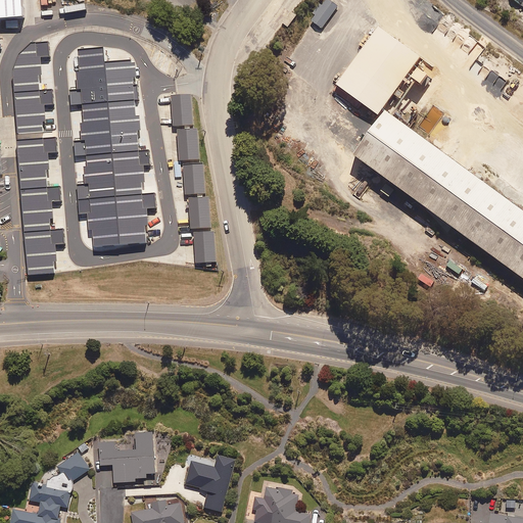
[(0,0),(0,17),(25,16),(22,0),(0,0)]
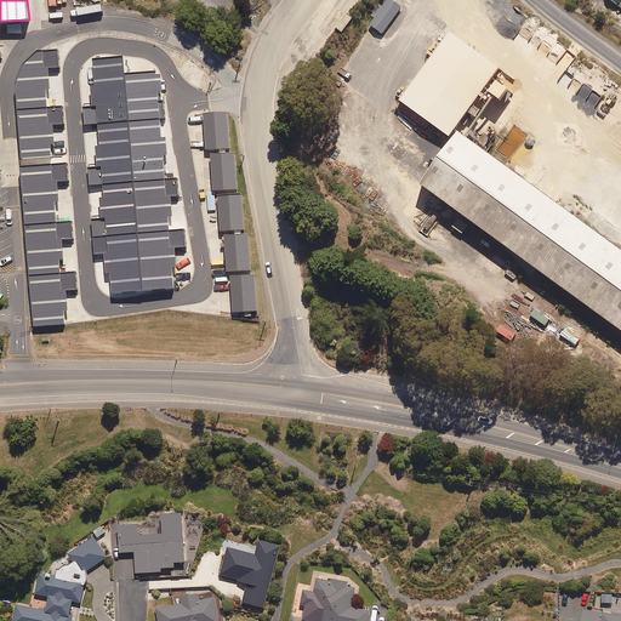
[(374,18),(369,24),(381,34),(402,7),(391,0),(386,0),(382,6),(380,4),(370,15),(374,18)]
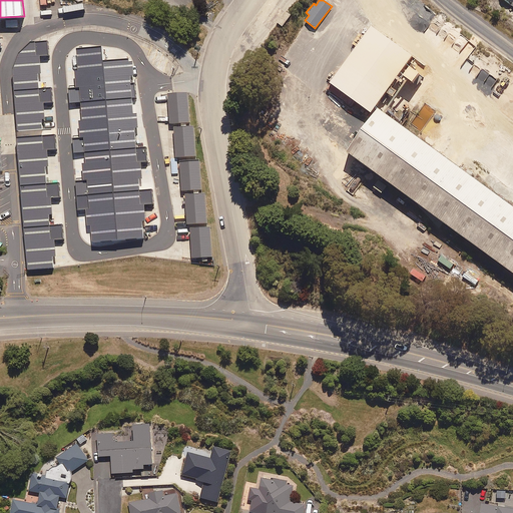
[(399,72),(412,82),(419,72),(405,62),(410,56),(370,27),(329,82),(370,112),(399,72)]
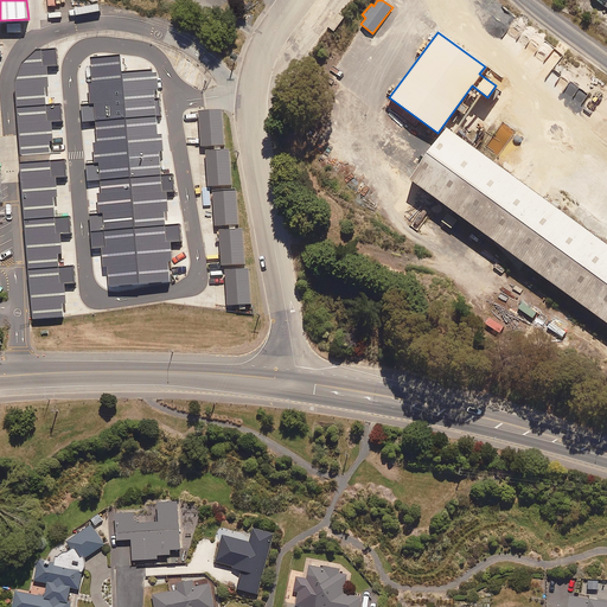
[(37,45),(21,59),(16,77),(17,104),(45,102),(44,84),(49,84),(46,64),(57,63),(56,44),(37,45)]
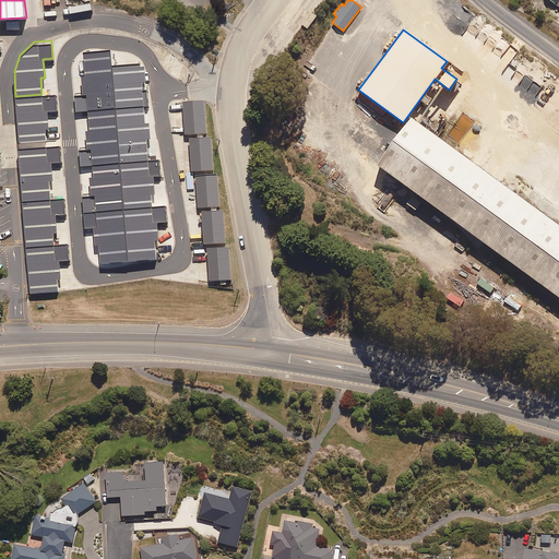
[(111,67),(109,51),(84,54),(86,78),(82,79),(84,96),(75,97),(76,111),(90,110),(92,132),(86,132),(87,151),(79,152),(80,166),(92,165),(93,177),(90,178),(91,197),(81,197),(83,230),(91,230),(93,250),(95,250),(96,268),(158,263),(157,245),(162,245),(161,226),(169,225),(168,203),(154,204),(153,198),(157,198),(155,178),(163,178),(162,158),(149,159),(147,140),(151,139),(150,125),(143,125),(142,106),(149,106),(147,90),(142,90),(141,83),(145,82),(144,68),(141,68),(141,64),(111,67)]
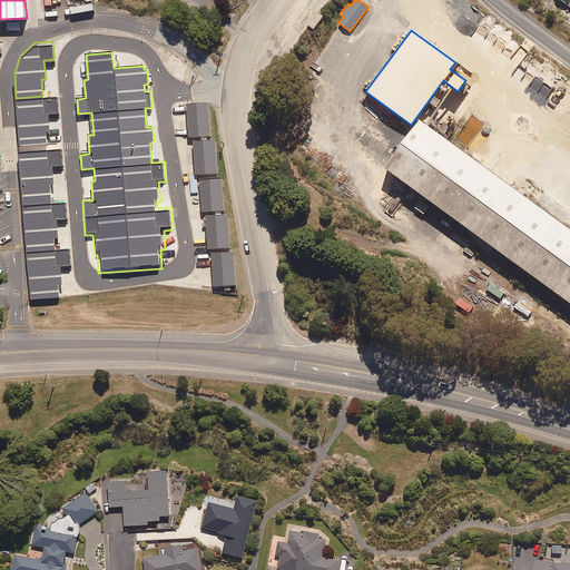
[(56,95),(42,96),(16,98),(20,149),(47,147),(46,130),(49,130),(47,112),(57,112),(56,95)]
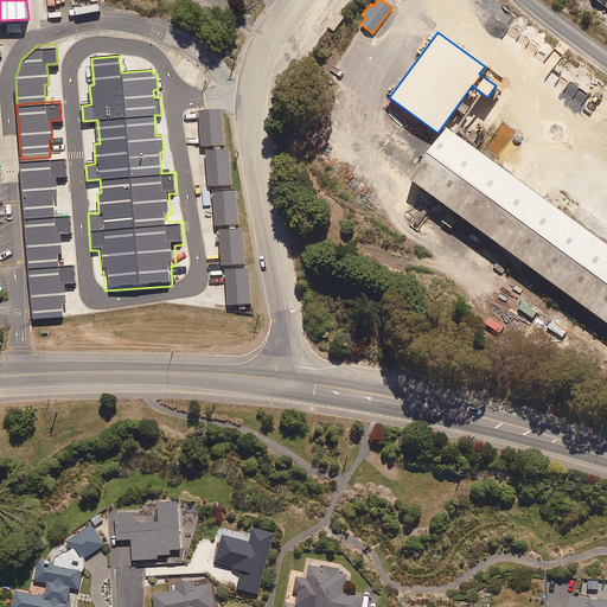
[(202,145),(224,144),(223,109),(200,109),(202,145)]
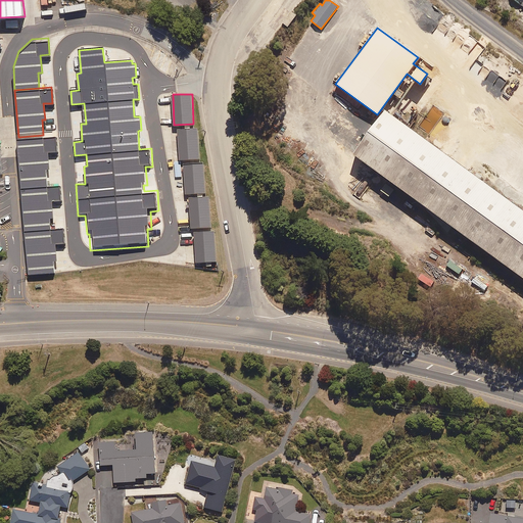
[(522,280),(522,210),(385,110),(352,154),(522,280)]
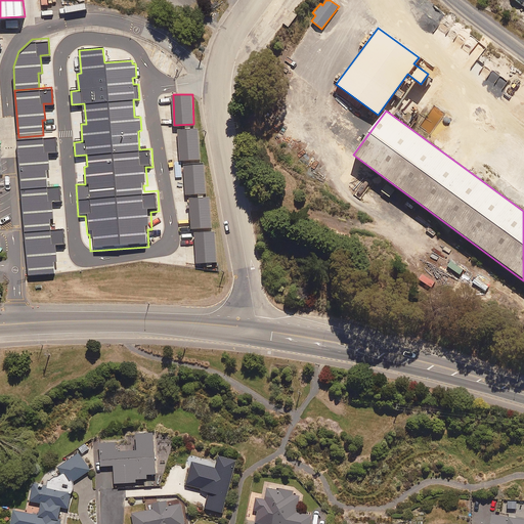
[(180,161),(201,160),(199,128),(179,129),(180,161)]
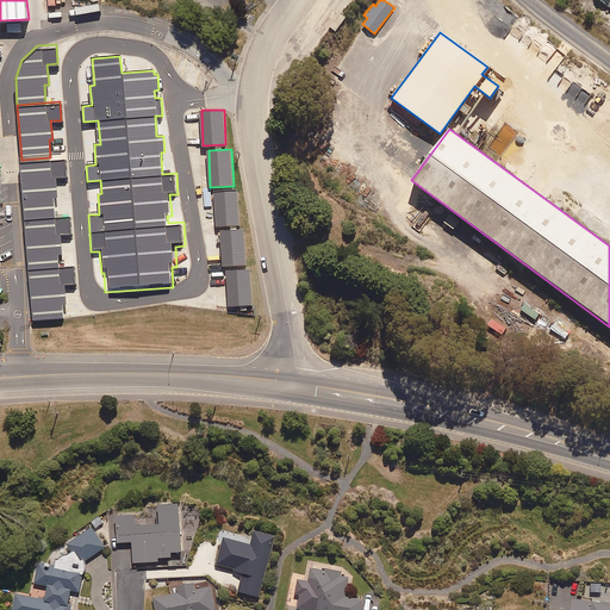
[(64,156),(50,157),(22,160),(25,217),(55,216),(54,195),(56,195),(55,175),(66,174),(64,156)]
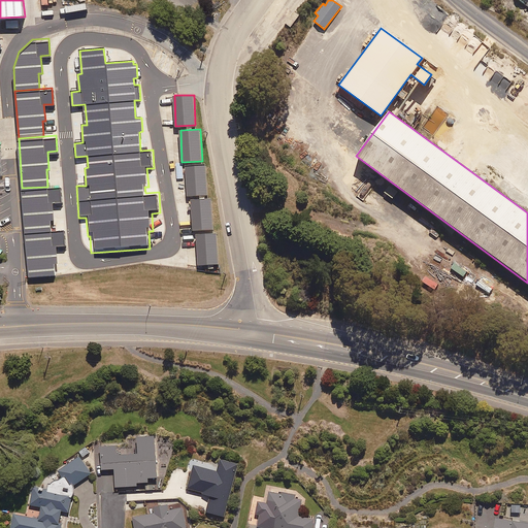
[(188,197),(208,195),(206,164),(186,166),(188,197)]
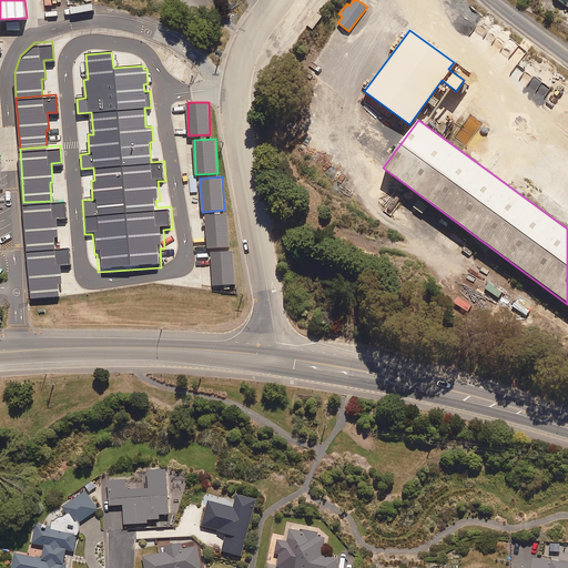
[(422,213),(427,204),(417,196),(412,205),(422,213)]
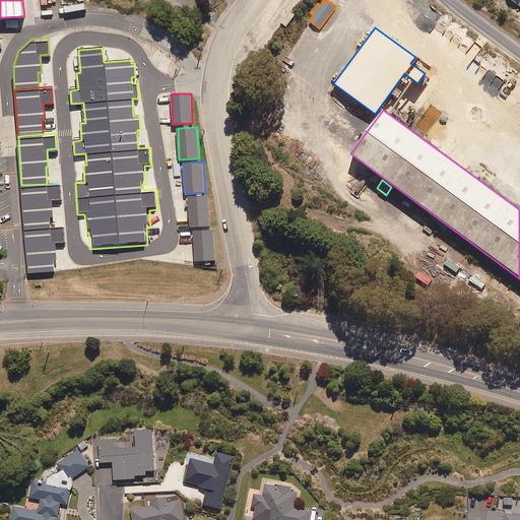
[(59,183),(47,184),(21,185),(24,226),(52,224),(51,215),(53,214),(52,199),(60,198),(59,183)]
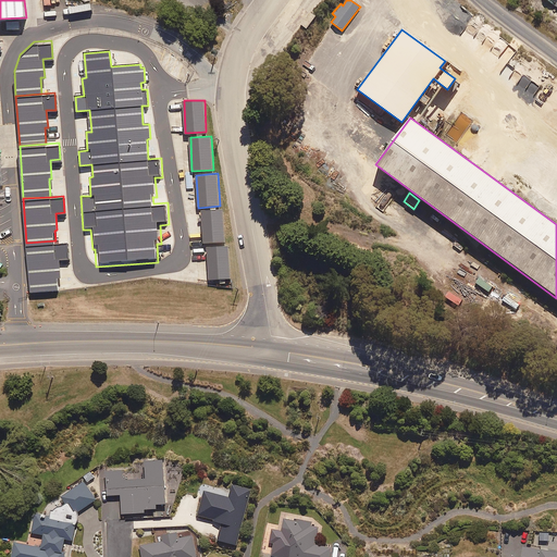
[(202,244),(225,243),(224,210),(201,210),(202,244)]
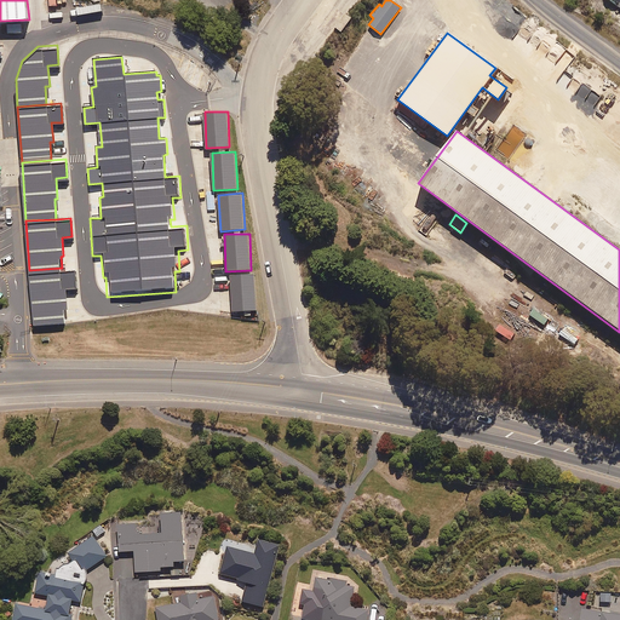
[(74,268),(62,268),(29,270),(33,327),(65,325),(64,306),(68,306),(65,287),(75,286),(74,268)]
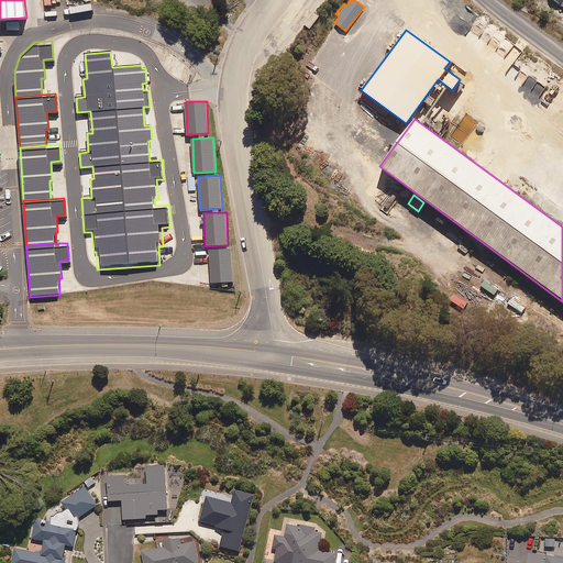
[(212,285),(233,285),(231,249),(211,250),(212,285)]
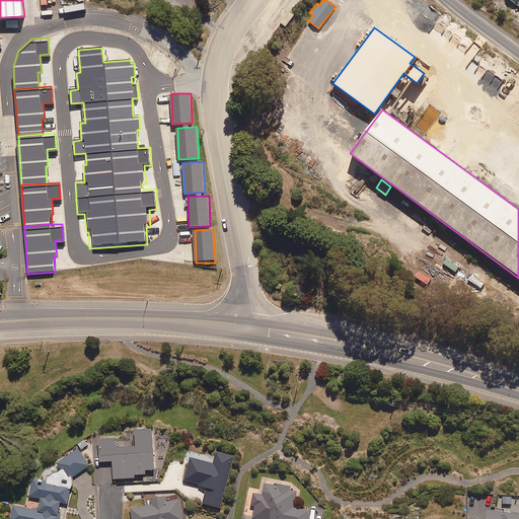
[(153,467),(151,426),(133,427),(134,439),(125,440),(125,444),(114,445),(114,436),(95,437),(95,445),(98,445),(99,460),(112,459),(113,477),(134,476),(133,473),(145,472),(145,468),(153,467)]
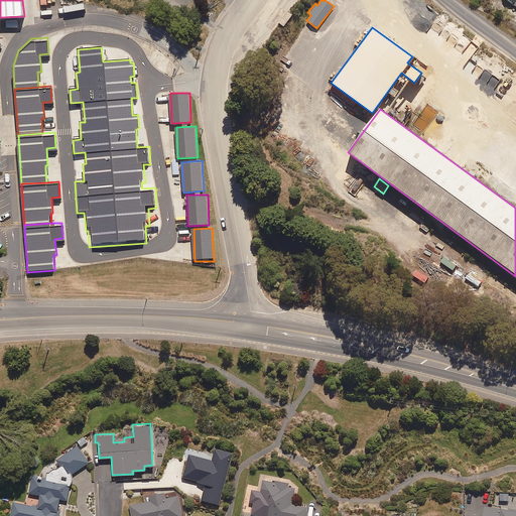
[(88,441),(83,435),(76,440),(81,446),(88,441)]
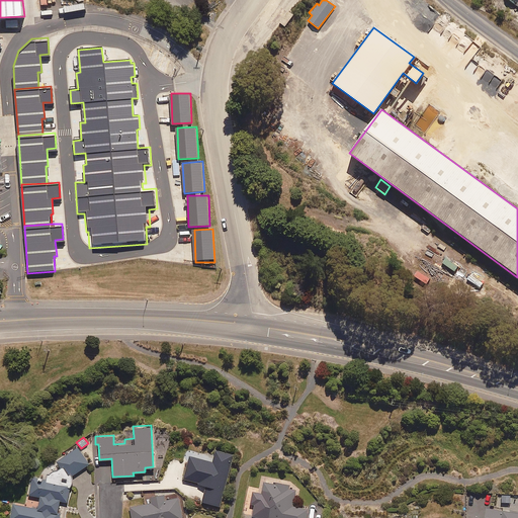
[(71,476),(89,463),(77,446),(59,459),(71,476)]
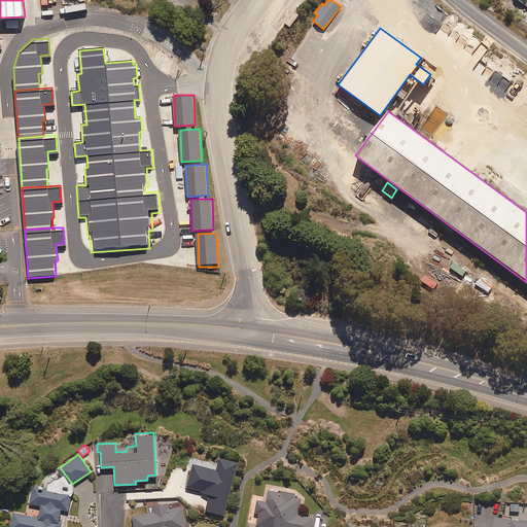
[(223,514),(237,461),(219,457),(216,469),(192,463),(186,487),(210,493),(206,510),(223,514)]
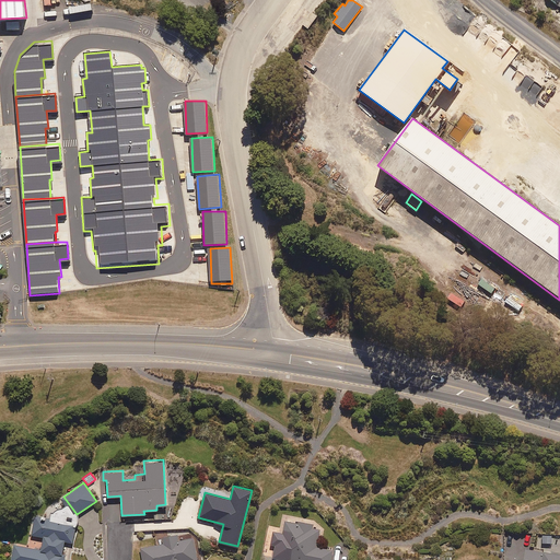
[(72,543),(76,526),(34,518),(31,534),(43,537),(41,550),(14,545),(11,559),(63,559),(66,555),(62,555),(65,540),(72,543)]
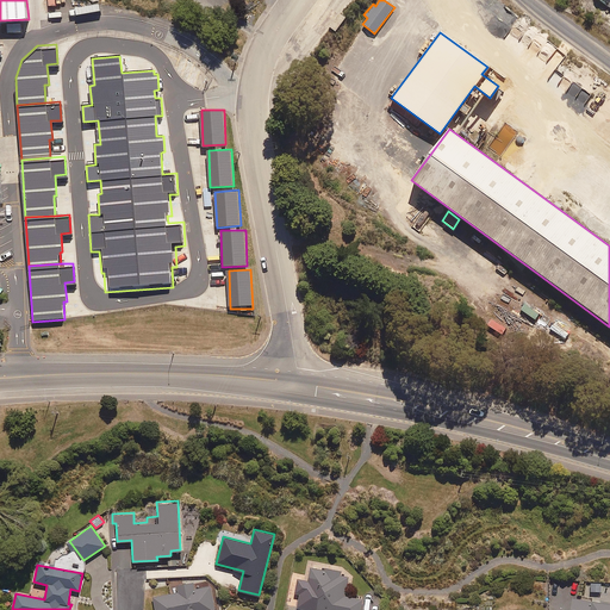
[(360,609),(362,598),(344,595),(348,576),(341,574),(341,571),(323,567),(323,571),(310,568),(306,590),(300,590),(297,608),(310,609),(360,609)]
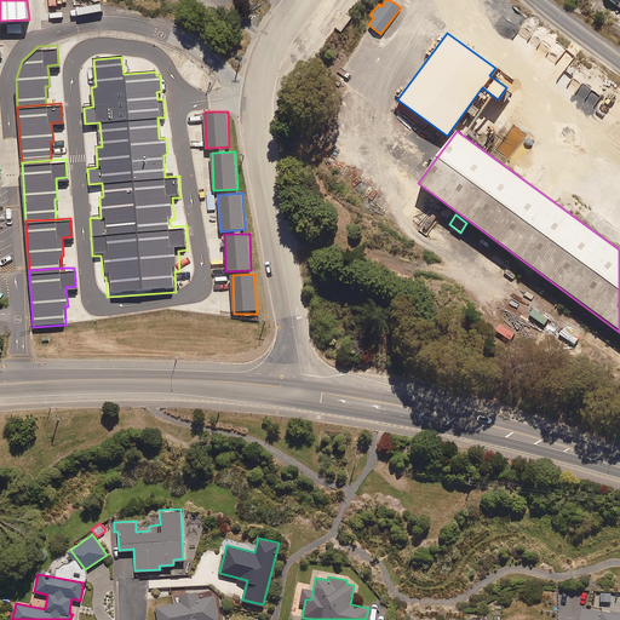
[(197,598),(196,589),(181,591),(182,601),(156,606),(158,619),(218,619),(214,595),(197,598)]
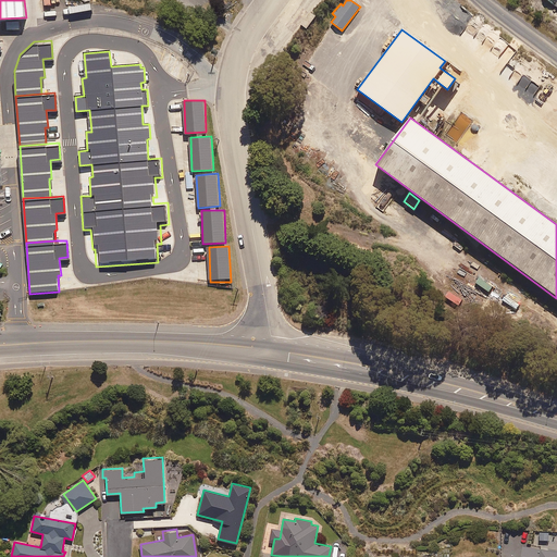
[(556,556),(556,549),(522,545),(520,556),(556,556)]
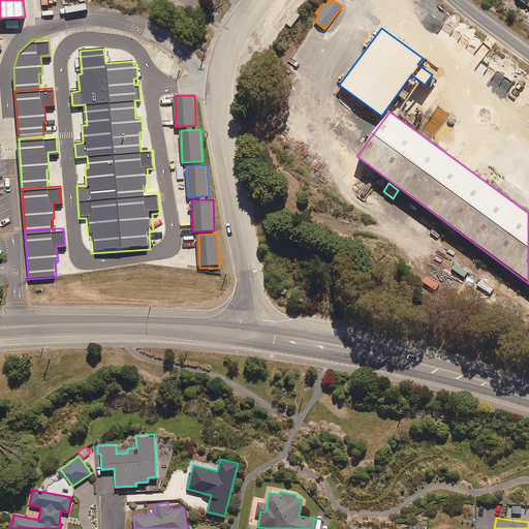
All buildings are outlined.
